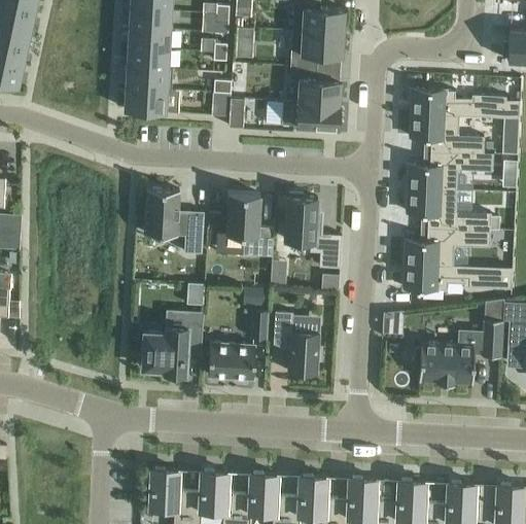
[(0,0),(0,3),(35,11),(37,0),(0,0)]
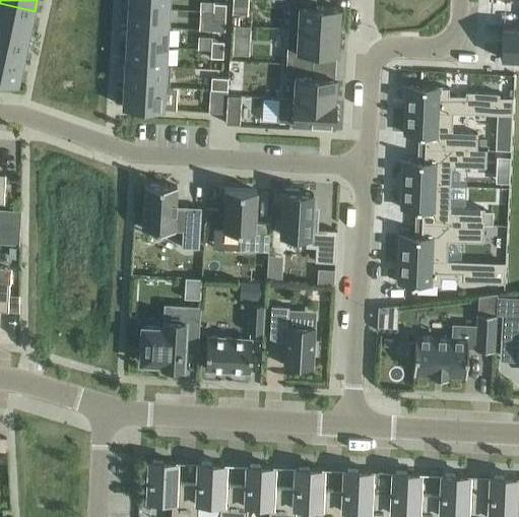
[(170,11),(170,0),(129,0),(129,9),(170,11)]
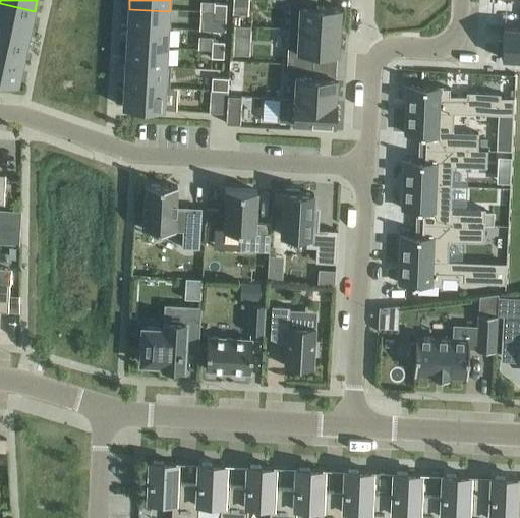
[(233,0),(233,15),(247,16),(248,0),(233,0)]
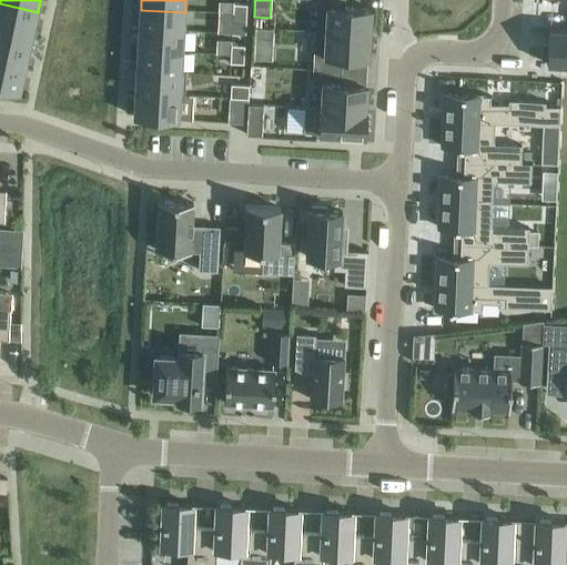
[(317,0),(315,33),(371,37),(372,11),(345,10),(345,0),(317,0)]
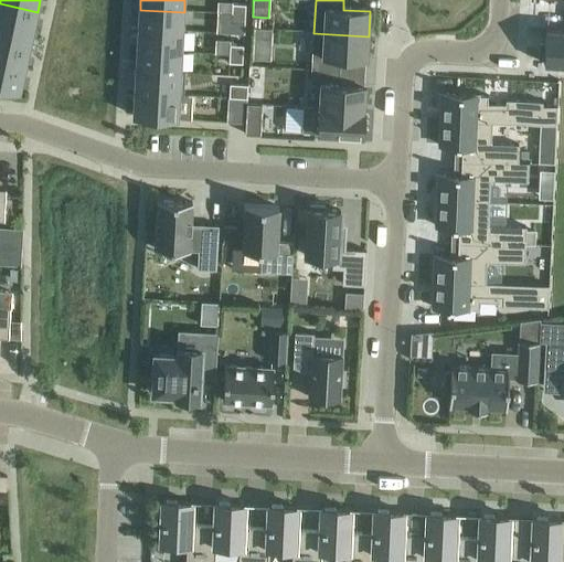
[(0,25),(33,33),(38,12),(0,3),(0,25)]
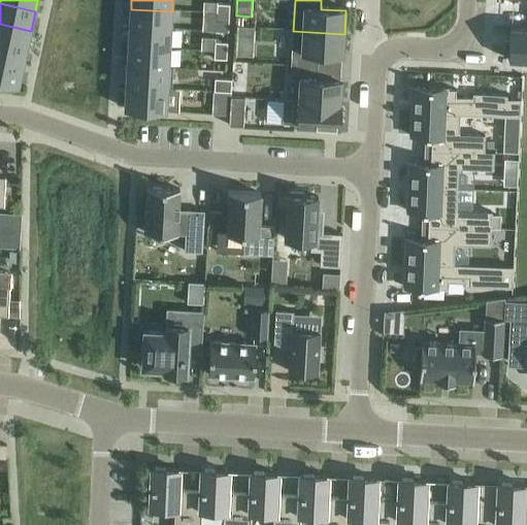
[(218,5),(218,14),(230,14),(230,6),(218,5)]
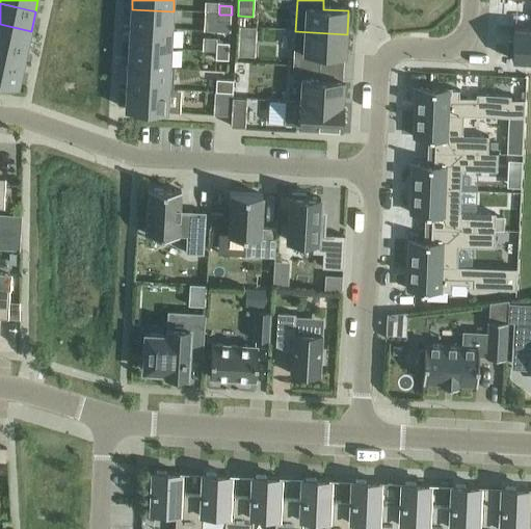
[(131,28),(173,30),(174,11),(132,9),(131,28)]
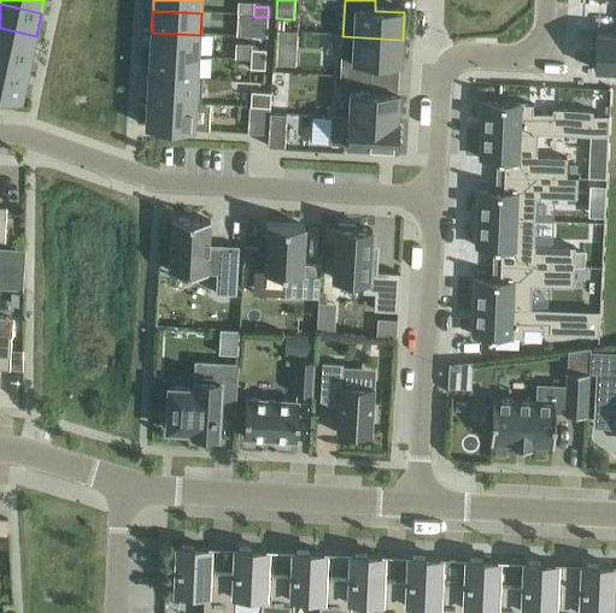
[(253,17),(253,27),(268,28),(269,17),(254,17),(253,17)]
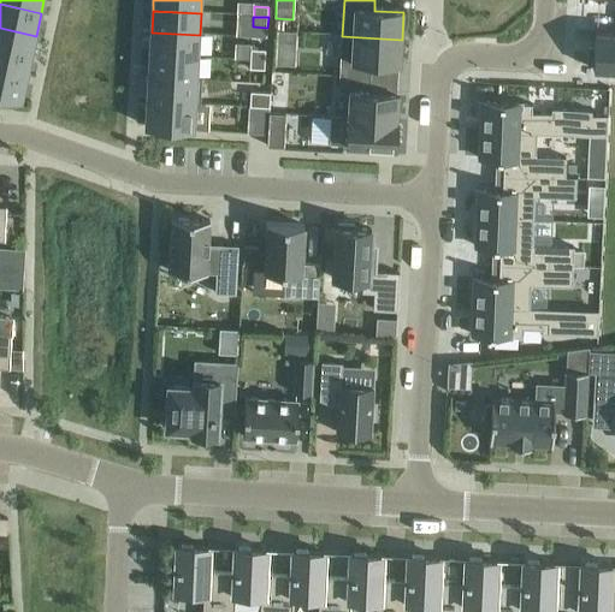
[(0,51),(31,58),(36,36),(0,28),(0,51)]
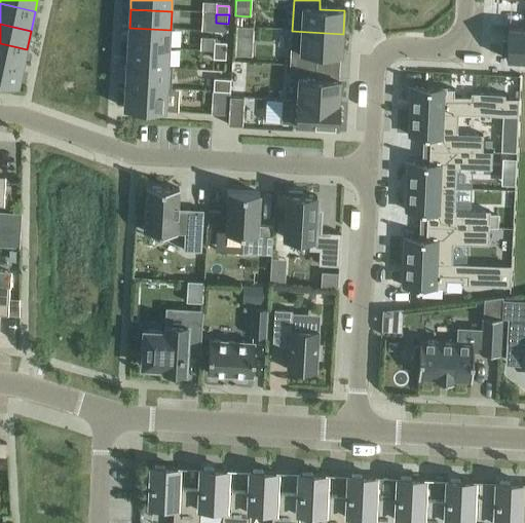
[(128,47),(169,49),(171,30),(129,28),(128,47)]
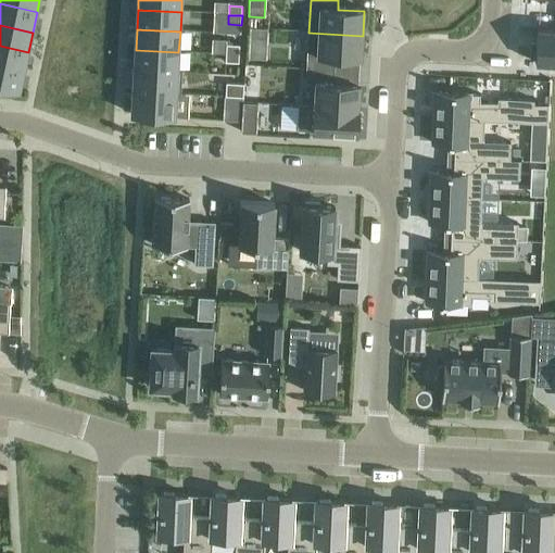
[(251,40),(250,61),(267,62),(267,41),(268,30),(251,29),(251,40)]
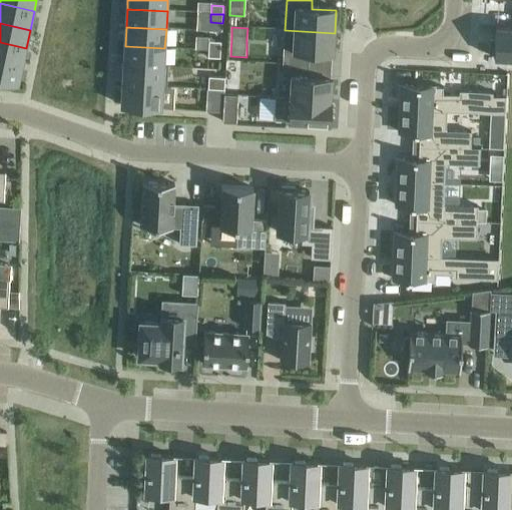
[(491,41),(490,56),(495,56),(494,59),(511,60),(511,29),(496,28),(495,41),(491,41)]
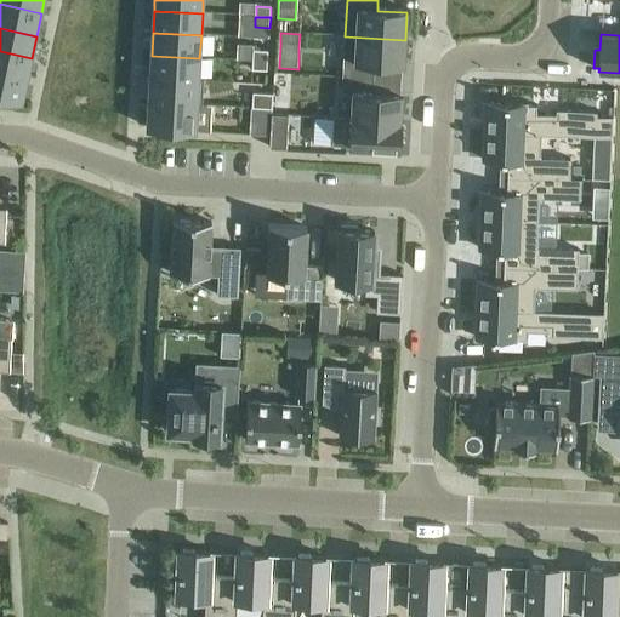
[(345,36),(342,78),(374,80),(374,66),(402,67),(404,67),(405,40),(345,36)]
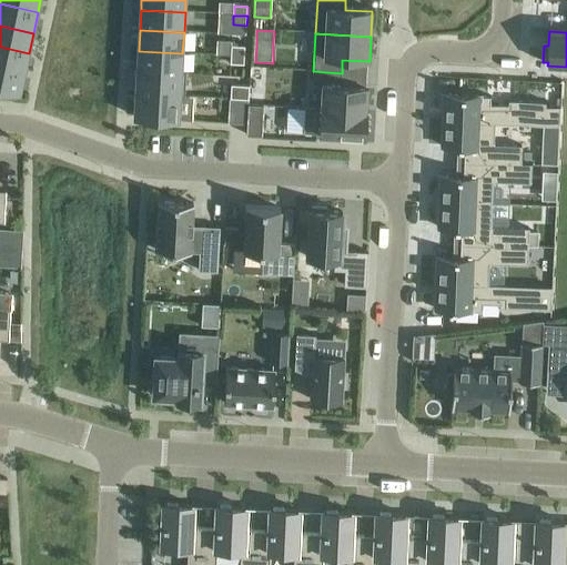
[(0,68),(24,73),(29,53),(0,47),(0,68)]
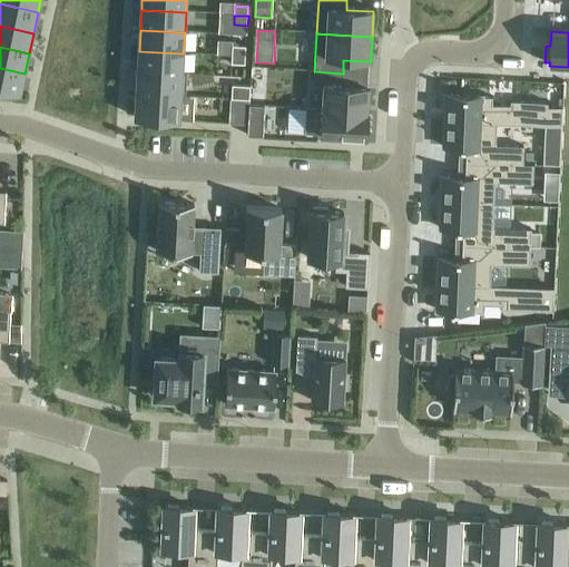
[(232,47),(232,57),(246,58),(246,48),(232,47)]
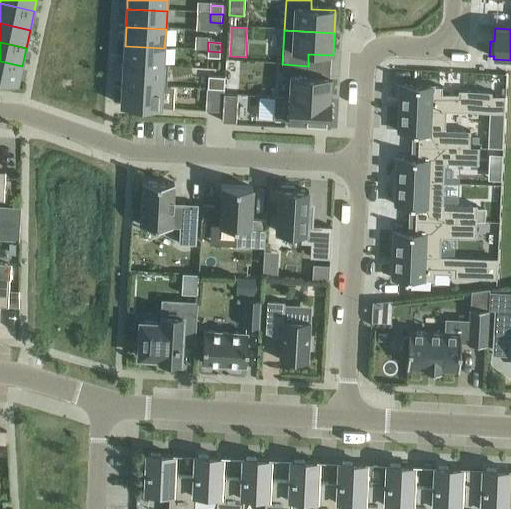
[(124,65),(163,67),(164,48),(125,46),(124,65)]
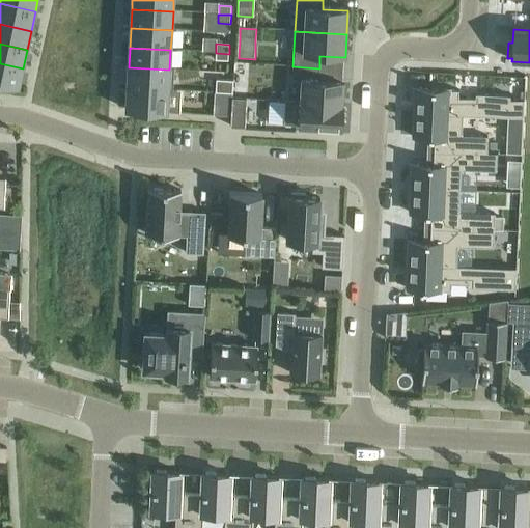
[(216,53),(215,61),(228,62),(229,54),(216,53)]
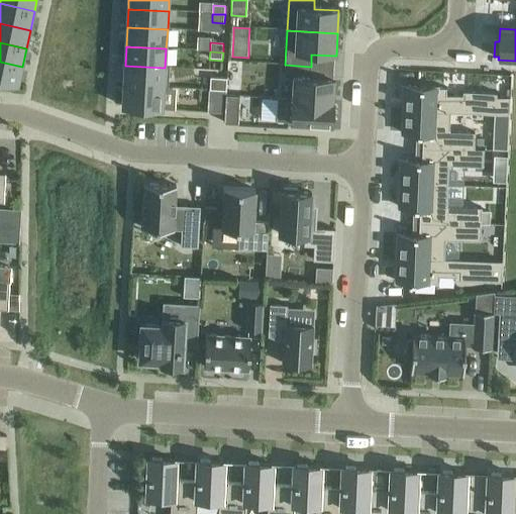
[(0,81),(18,86),(22,67),(0,62),(0,81)]
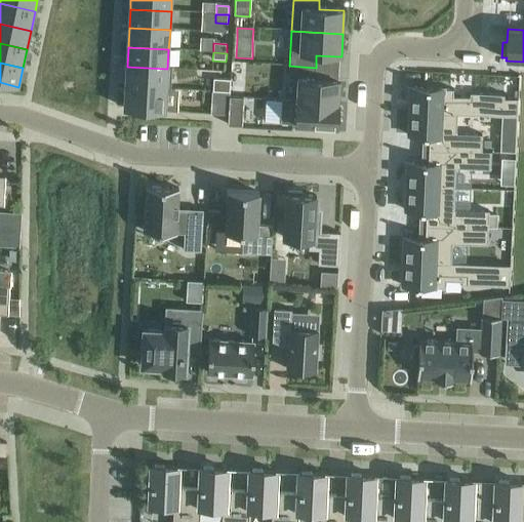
[(297,102),(338,105),(339,80),(315,79),(316,68),(289,66),(289,78),(298,78),(297,102)]
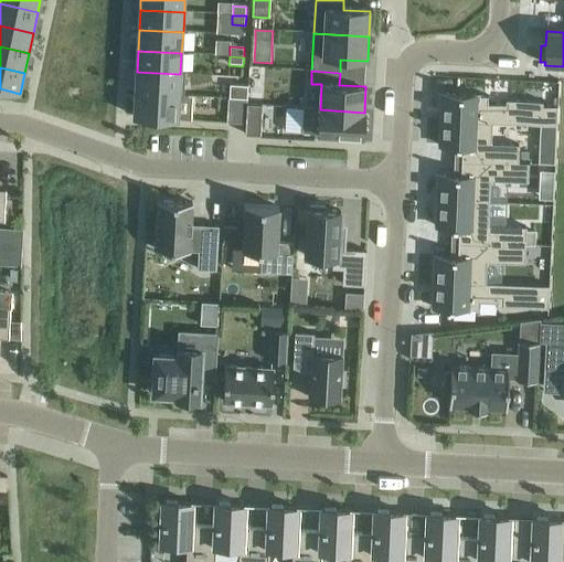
[(180,74),(137,72),(135,94),(179,97),(184,97),(185,75),(180,74)]
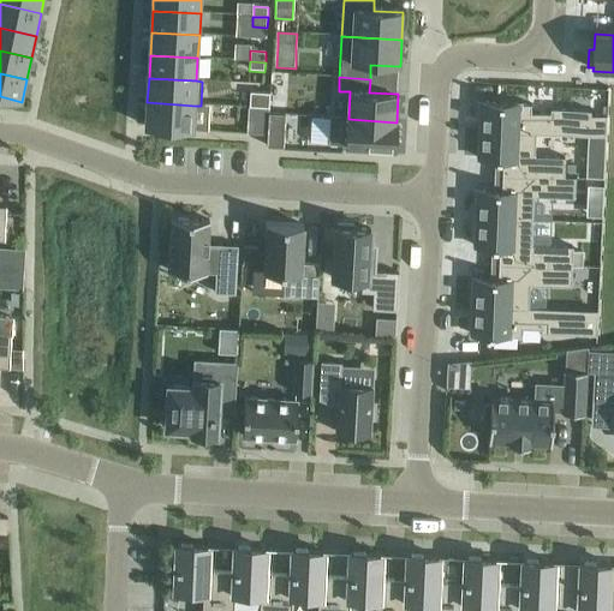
[(270,95),(251,94),(250,108),(269,109),(270,95)]
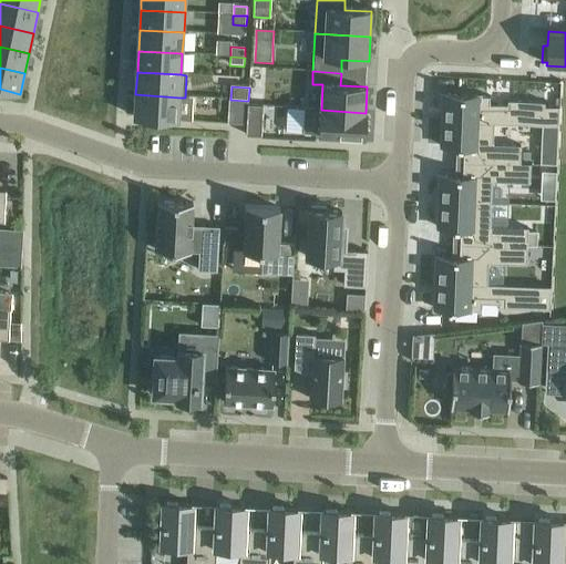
[(135,94),(134,119),(178,121),(179,98),(135,94)]
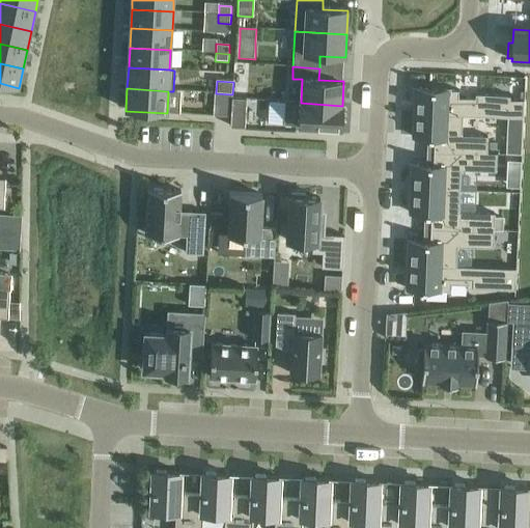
[(415,89),(414,113),(463,115),(463,116),(509,118),(522,119),(523,119),(524,102),(518,101),(510,101),(510,98),(476,95),(476,100),(462,99),(458,99),(459,91),(449,91),(449,90),(415,89)]
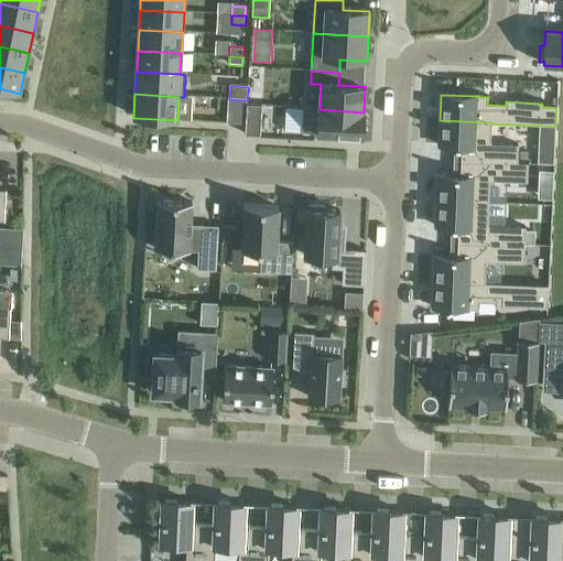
[(234,100),(233,109),(247,110),(247,106),(247,100),(234,100)]
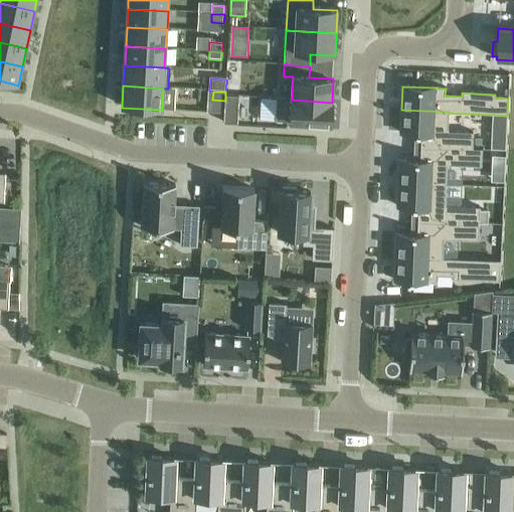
[(225,96),(224,124),(237,125),(239,97),(225,96)]
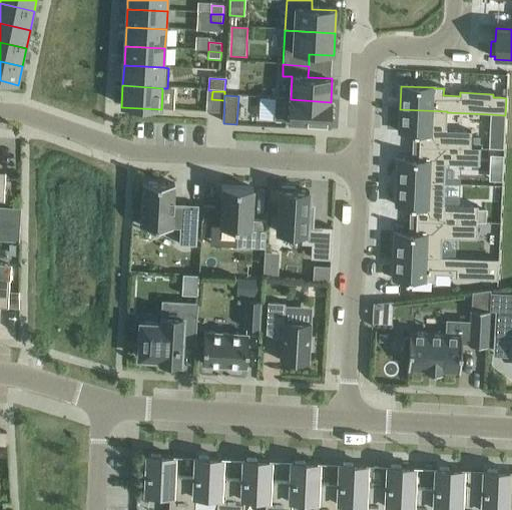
[(277,98),(275,121),(330,124),(330,114),(331,102),(277,98)]
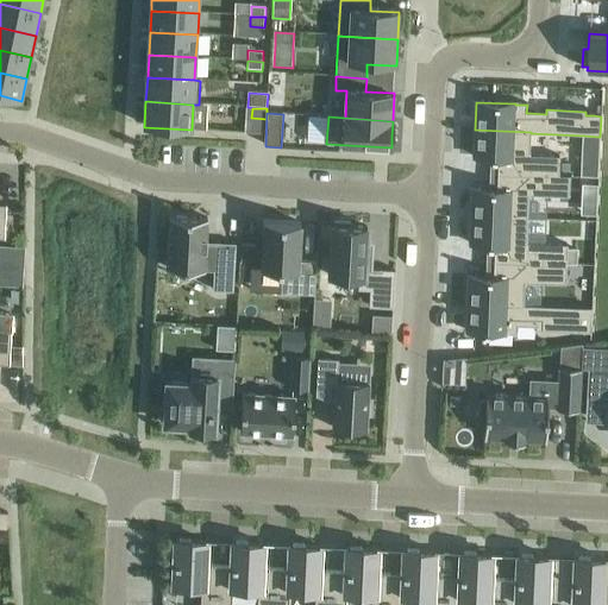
[(475,130),(474,158),(499,159),(497,175),(559,177),(559,176),(561,157),(531,156),(531,133),(531,132),(475,130)]
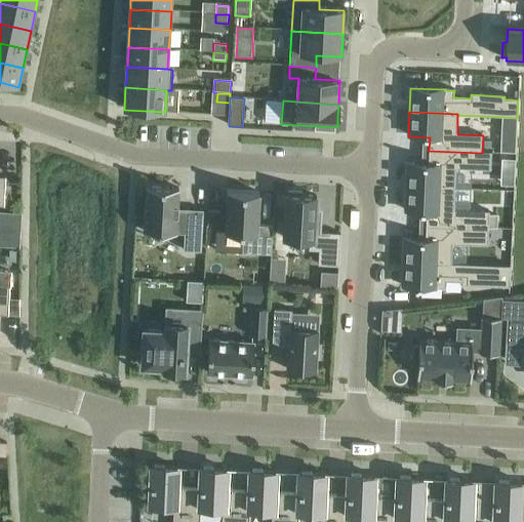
[(516,154),(517,118),(516,118),(504,117),(502,154),(516,154)]
